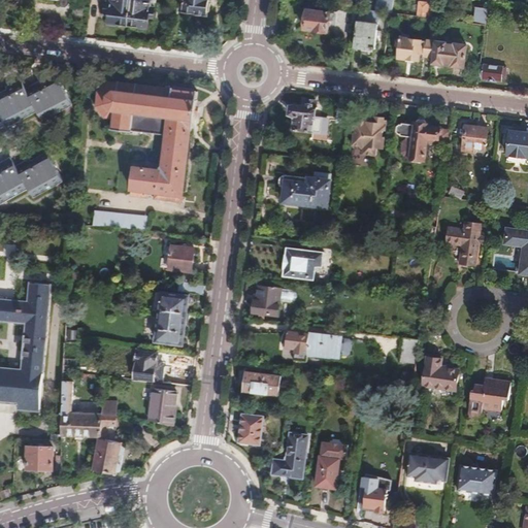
[(126,25),(130,26),(132,0),(106,0),(105,11),(109,11),(107,23),(118,24),(119,27),(124,28),(126,25)]
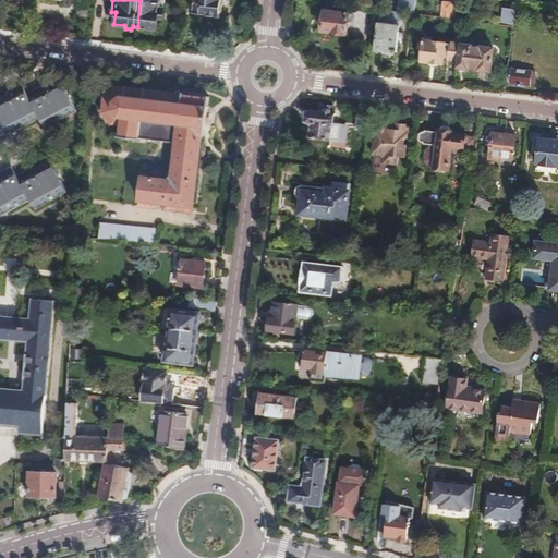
[(144,0),(140,0),(137,27),(138,27),(140,29),(145,31),(146,28),(157,29),(158,17),(162,19),(164,8),(165,8),(166,3),(164,3),(165,0),(161,0),(160,0),(160,2),(149,1),(144,0)]
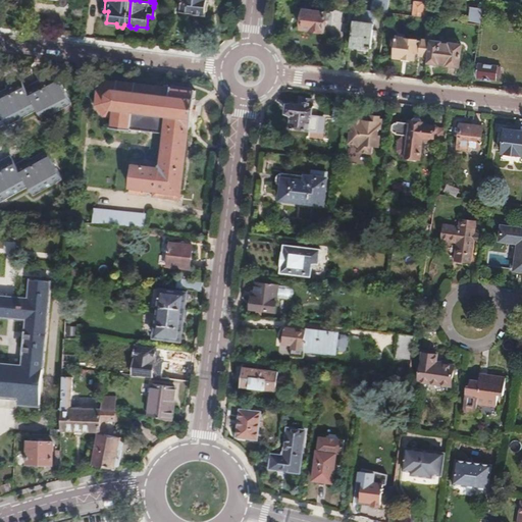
[(183,0),(181,11),(184,11),(185,13),(192,14),(193,12),(205,14),(205,11),(207,11),(208,0),(183,0)]
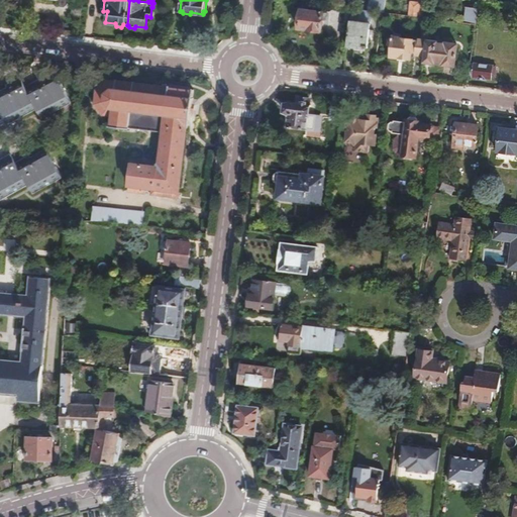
[(411,3),(409,16),(419,17),(421,4),(411,3)]
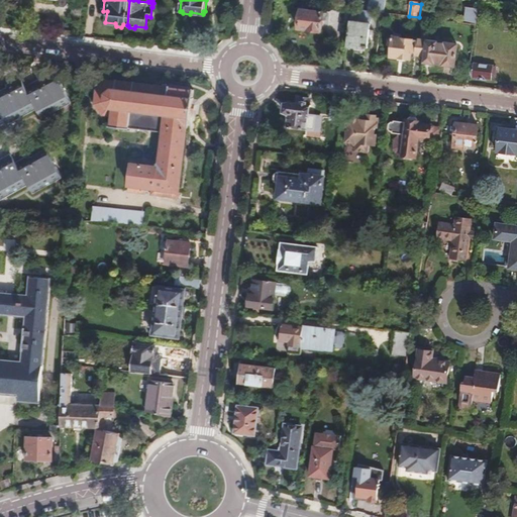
[(73,20),(82,21),(84,5),(75,4),(73,20)]
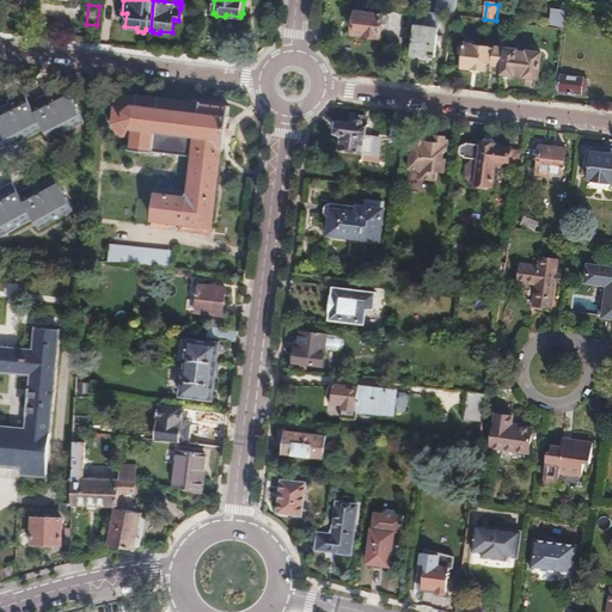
[(368,6),(359,5),(355,34),(383,37),(385,16),(367,13),(368,6)]
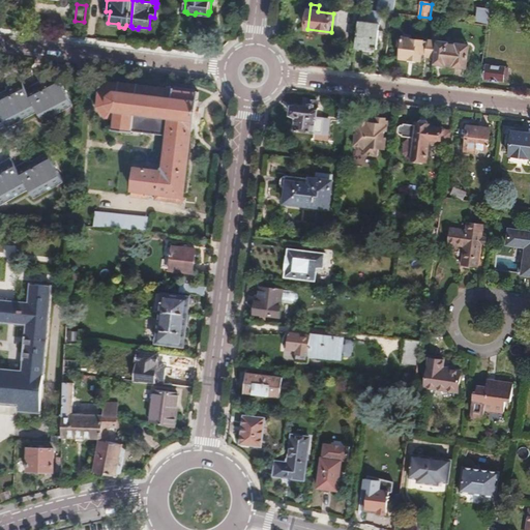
[(488,25),(490,8),(479,7),(477,24),(488,25)]
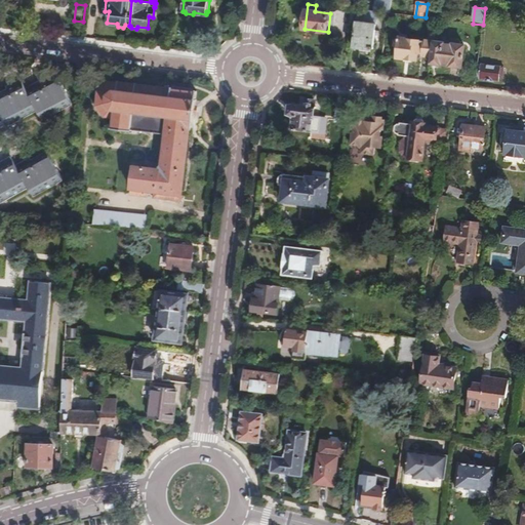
[(356,23),(353,46),(374,48),(377,26),(373,25),(373,22),(366,21),(365,24),(356,23)]
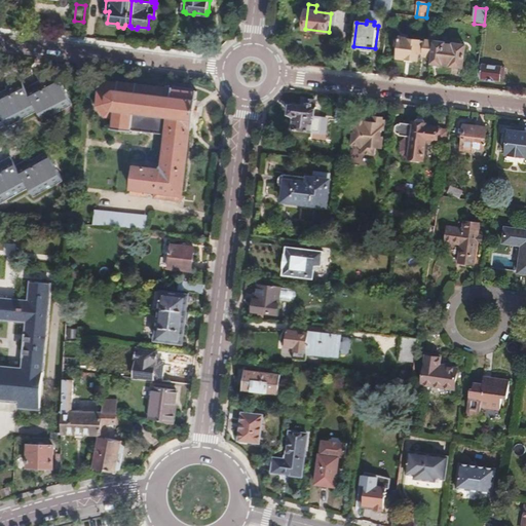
[(418,52),(431,54),(434,42),(433,43),(433,41),(424,40),(424,42),(400,38),(398,58),(417,61),(418,52)]
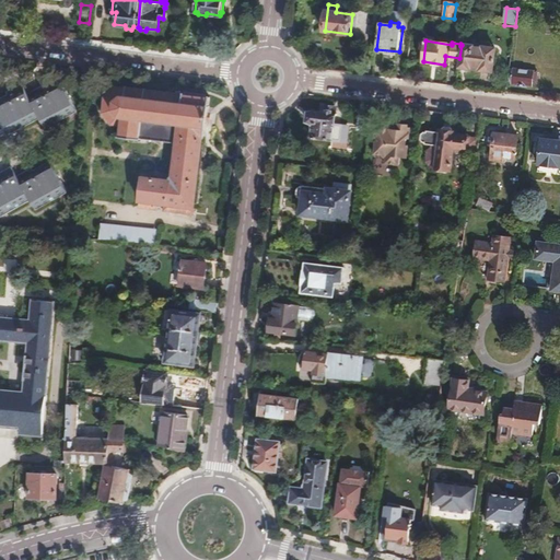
[(464,46),(461,66),(480,68),(480,69),(493,71),(496,48),(483,47),(483,48),(464,46)]
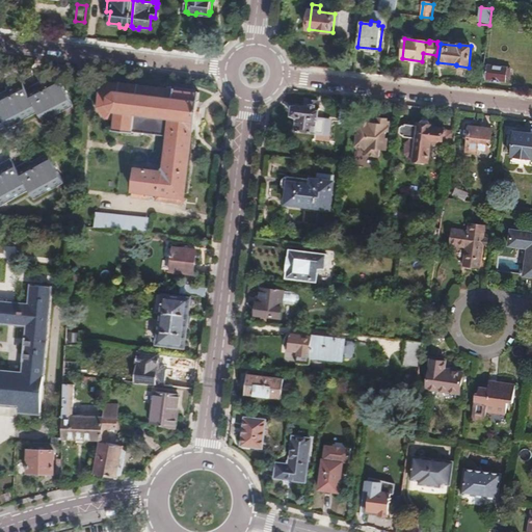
[(484,64),(483,78),(486,79),(487,80),(491,80),(491,82),(500,83),(500,81),(506,82),(506,78),(509,79),(510,69),(484,64)]
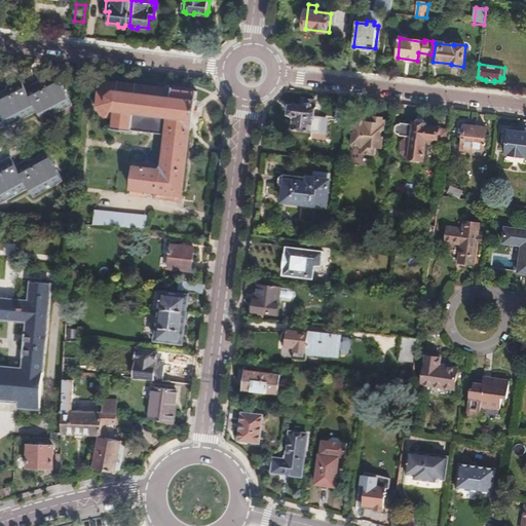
[(0,97),(0,108),(11,126),(40,109),(45,118),(75,100),(58,74),(29,91),(23,83),(0,97)]
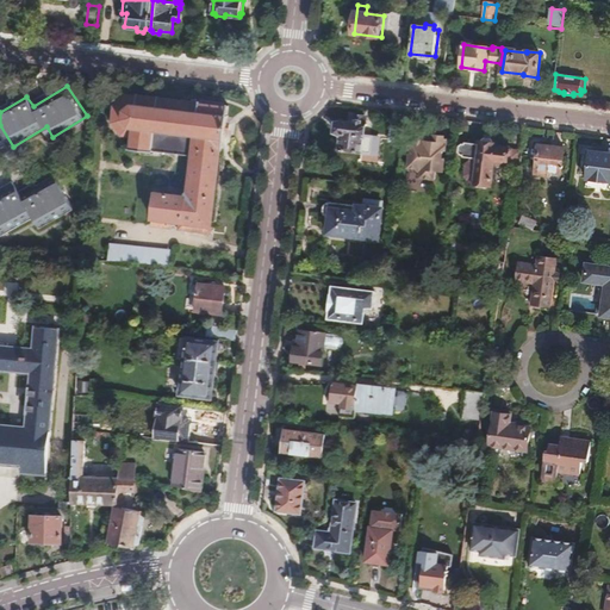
[(161,193),(156,226),(175,229),(176,222),(185,223),(184,230),(210,234),(221,148),(224,148),(230,106),(225,105),(226,101),(206,99),(205,103),(141,94),(139,94),(130,93),(117,104),(114,122),(124,136),(135,136),(134,148),(155,151),(156,149),(195,154),(190,197),(161,193)]
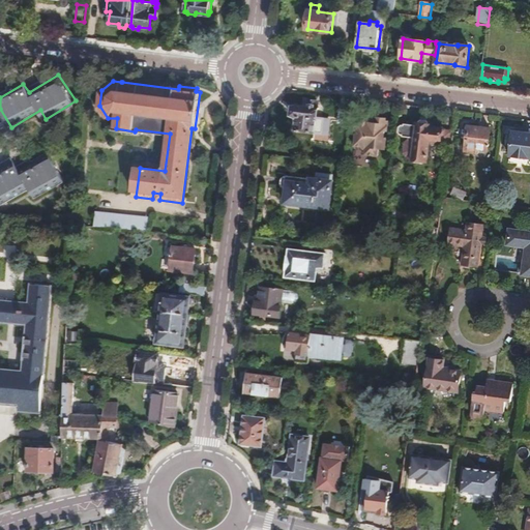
[(286,115),(284,128),(323,134),(324,125),(319,125),(320,118),(316,117),(318,101),(294,98),(293,105),(284,104),(277,109),(283,115),(286,115)]
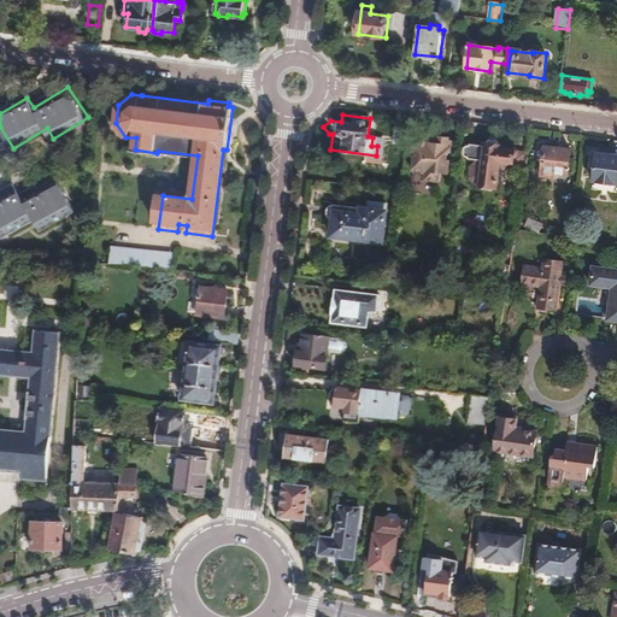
[(436,146),(412,144),(410,171),(421,172),(419,181),(439,183),(440,174),(446,174),(447,162),(441,160),(441,153),(448,154),(450,139),(438,137),(436,146)]
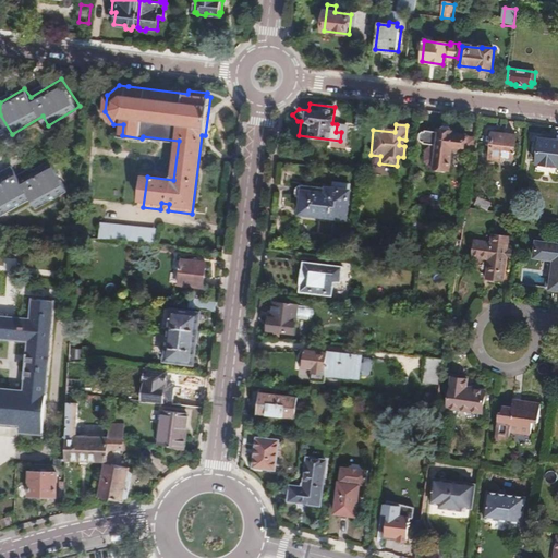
[(436,145),(433,168),(435,168),(437,171),(444,171),(446,169),(448,170),(451,147),(464,148),(465,135),(453,134),(453,131),(438,129),(437,132),(425,130),(425,132),(422,132),(421,133),(420,141),(421,141),(423,141),(423,143),(436,145)]
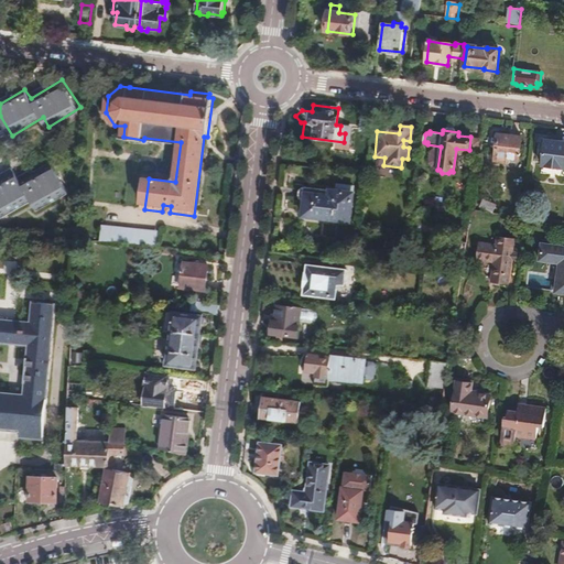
[(497,148),(496,159),(508,160),(509,156),(519,158),(521,136),(500,132),(500,133),(497,133),(496,148),(497,148)]
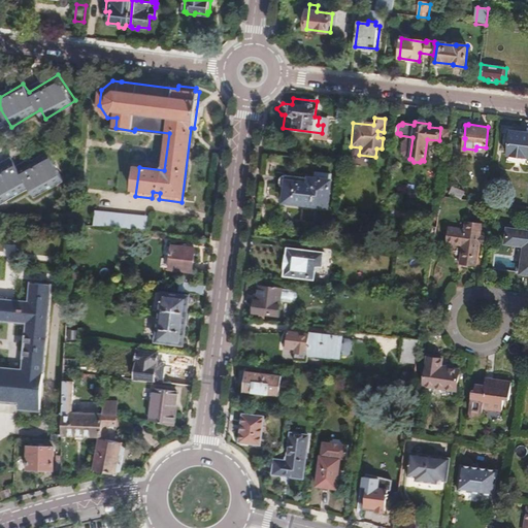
[(452,131),(440,129),(439,140),(438,144),(450,145),(452,131)]
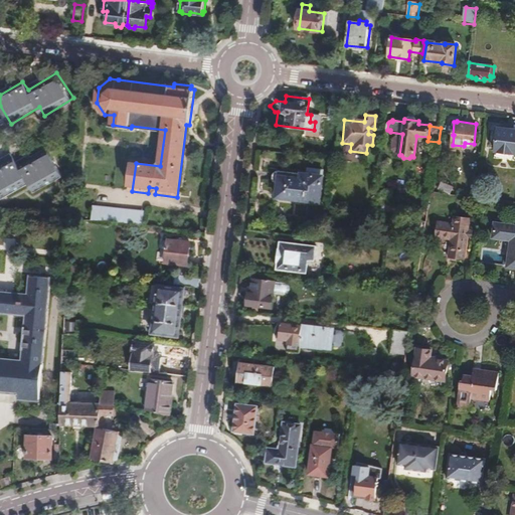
[(496,141),(494,158),(514,161),(514,157),(514,129),(498,127),(496,129),(495,140),(496,141)]
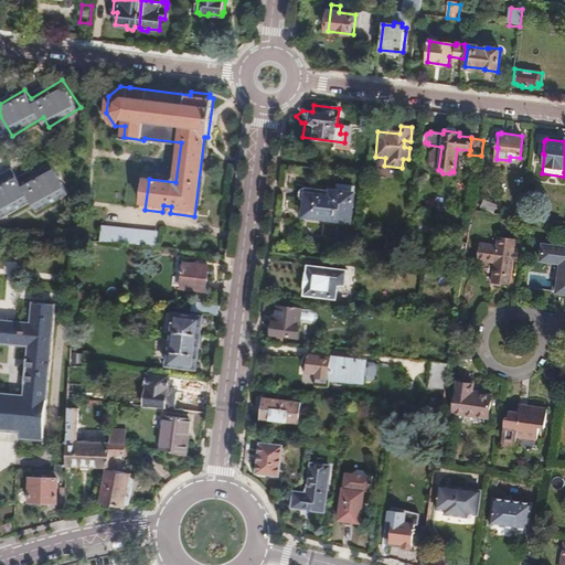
[(0,184),(0,222),(1,224),(32,205),(38,214),(68,195),(51,167),(20,185),(13,177),(0,184)]
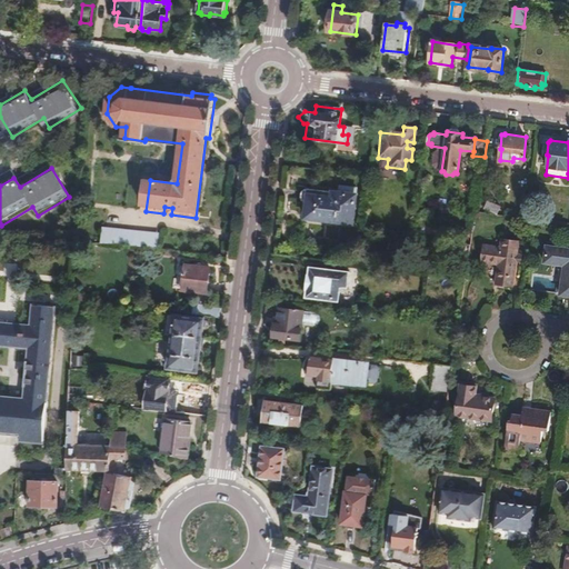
[(308,203),(306,219),(351,222),(355,187),(339,186),(338,192),(307,189),(305,190),(302,191),(301,193),(300,197),(301,201),(302,202),(306,203),(308,203)]
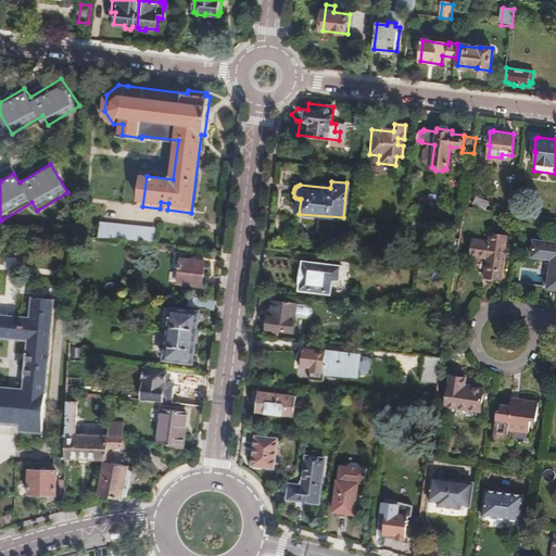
[(472,205),(485,211),(489,202),(477,197),(472,205)]
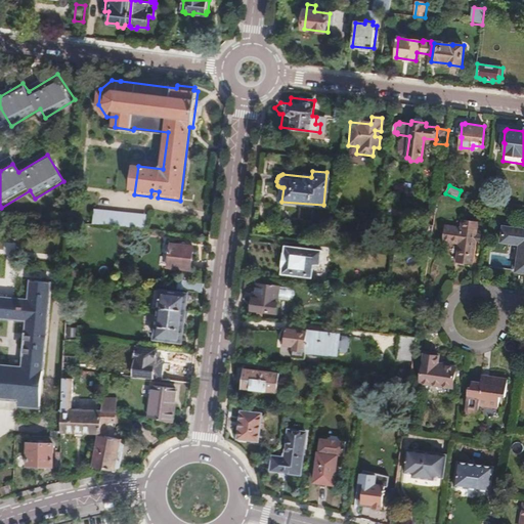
[(131,227),(141,229),(144,211),(133,210),(133,216),(131,227)]
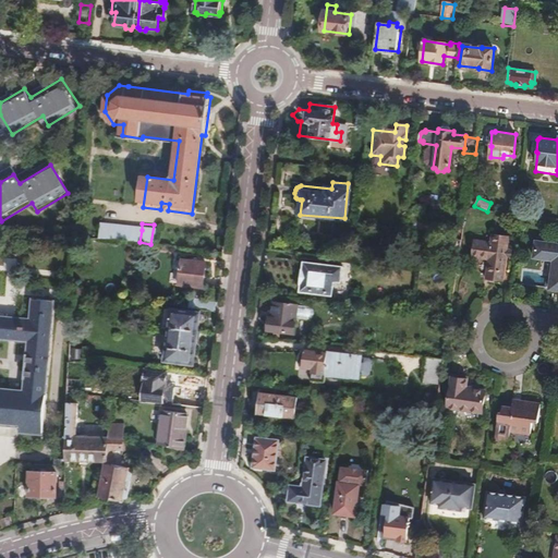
[(99,225),(98,239),(120,240),(121,227),(99,225)]
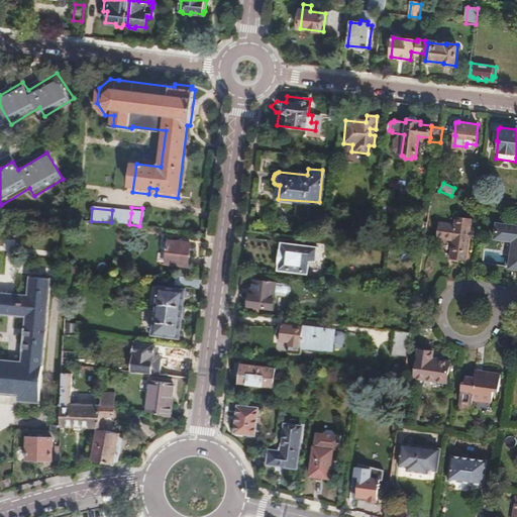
[(111,222),(129,224),(131,213),(112,210),(111,222)]
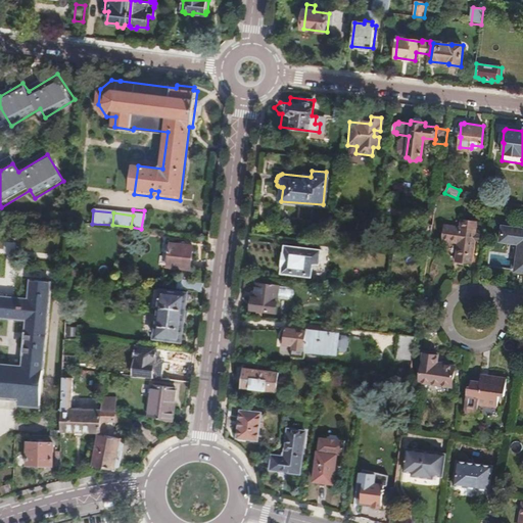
[(454,227),(450,244),(460,245),(457,263),(473,265),(479,223),(462,221),(461,228),(454,227)]
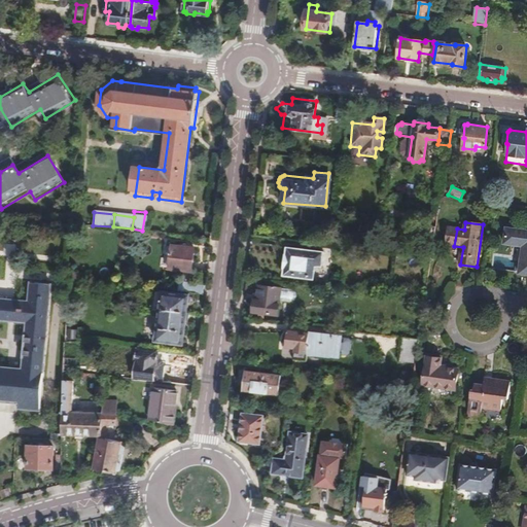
[(423,235),(435,237),(436,229),(424,226),(423,235)]
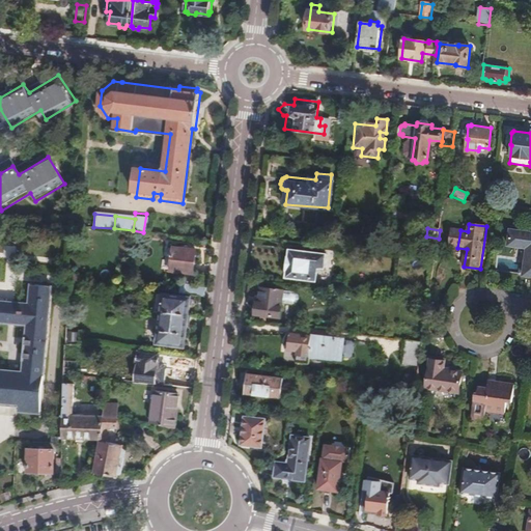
[(450,247),(457,248),(460,230),(452,229),(450,247)]
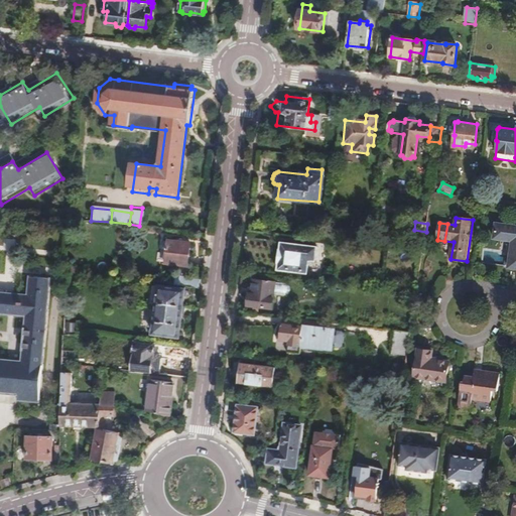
[(515,225),(496,223),(494,239),(512,242),(508,268),(515,269),(515,268),(515,225)]
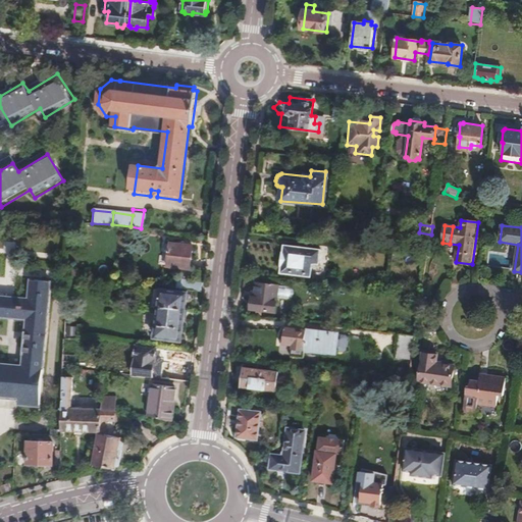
[(161,255),(160,264),(169,265),(169,266),(191,269),(193,245),(171,242),(169,256),(161,255)]
